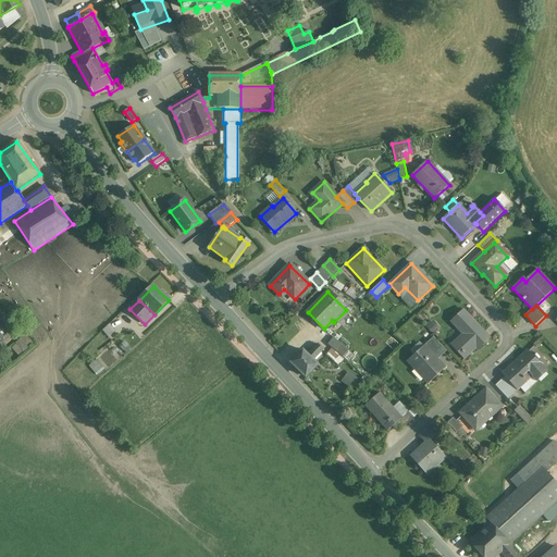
[(479,326),(463,310),(452,322),(465,336),(456,344),(467,356),(463,358),(465,359),(475,348),(472,345),(482,335),(477,329),(479,326)]
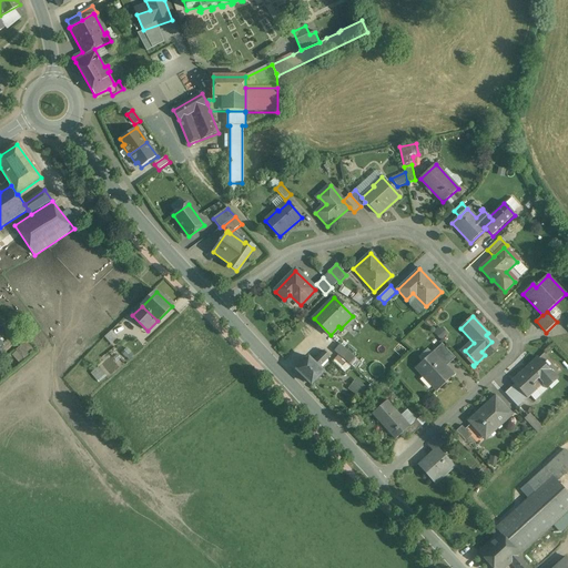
[(132,327),(123,318),(118,324),(125,334),(132,327)]
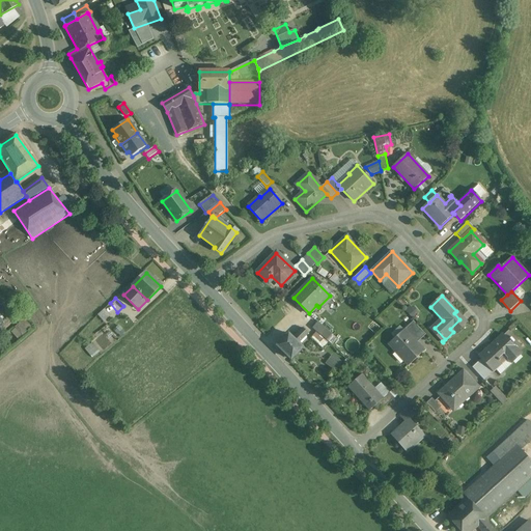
[(0,323),(8,315),(0,305),(0,323)]
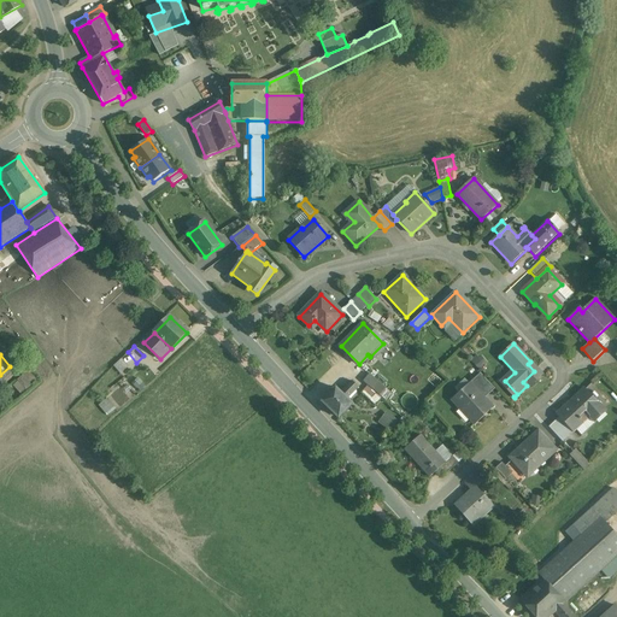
[(477,354),(470,360),(477,368),(483,363),(477,354)]
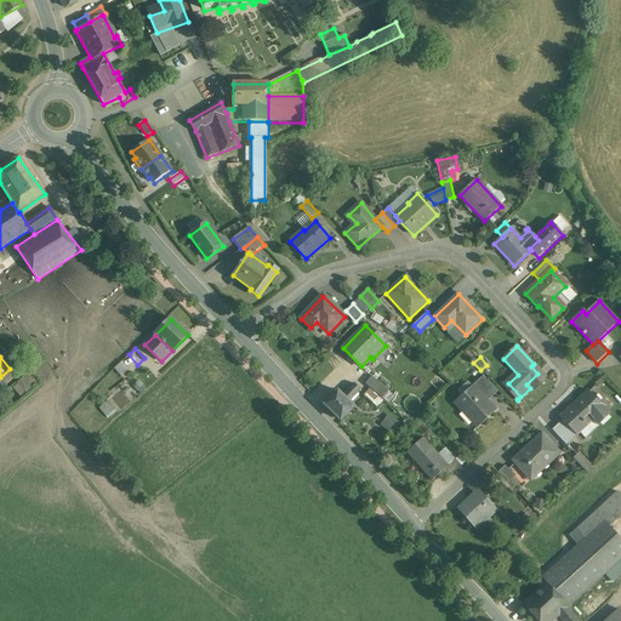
[(38,383),(28,374),(23,379),(32,388),(38,383)]
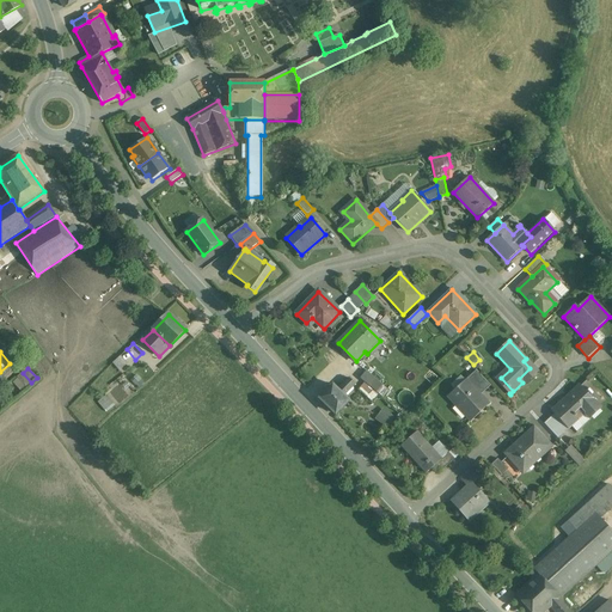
[(530,368),(519,379),(522,383),(525,384),(536,374),(530,368)]
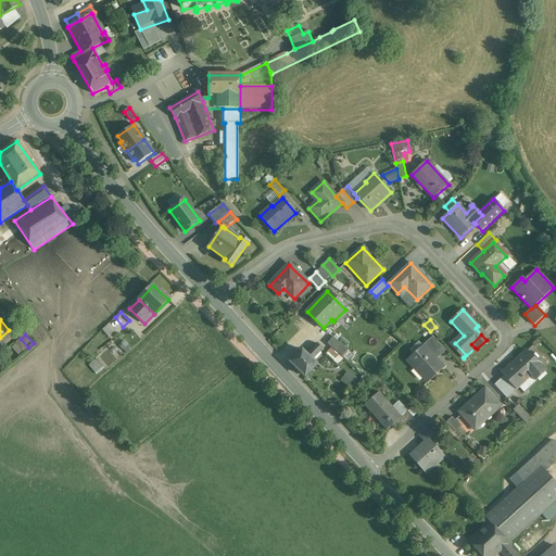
[(443,349),(432,337),(426,342),(438,354),(443,349)]
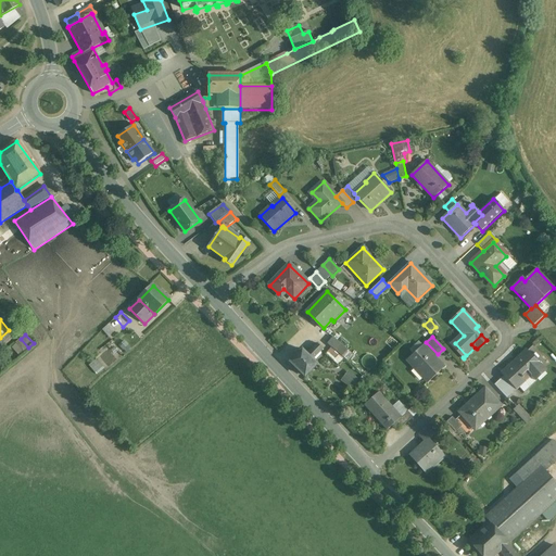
[(343,351),(329,339),(325,342),(331,348),(340,355),(343,351)]
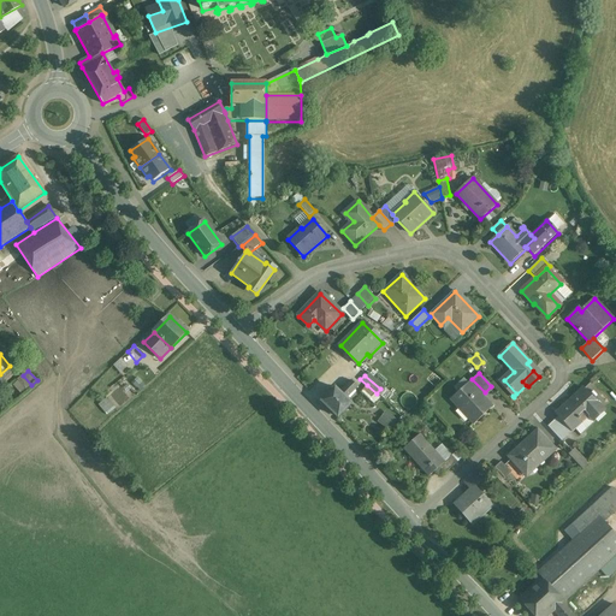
[(351,381),(339,394),(335,389),(323,402),(327,407),(326,408),(332,413),(332,412),(338,418),(351,404),(347,400),(357,388),(351,381)]
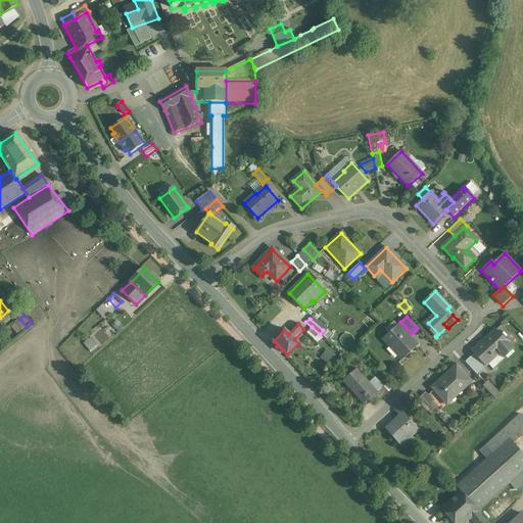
[(418,346),(398,325),(383,339),(402,361),(418,346)]
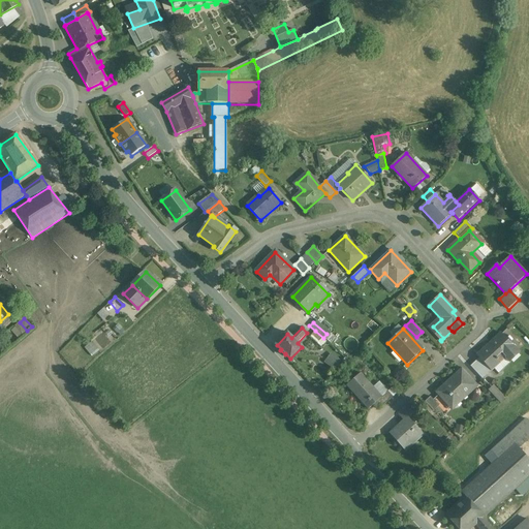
[(323,338),(315,331),(311,335),(319,342),(323,338)]
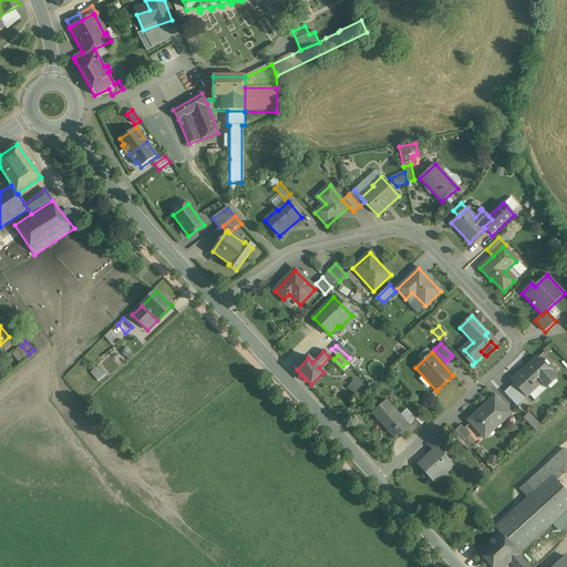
[(537,358),(511,381),(514,384),(526,398),(542,383),(546,388),(556,379),(537,358)]
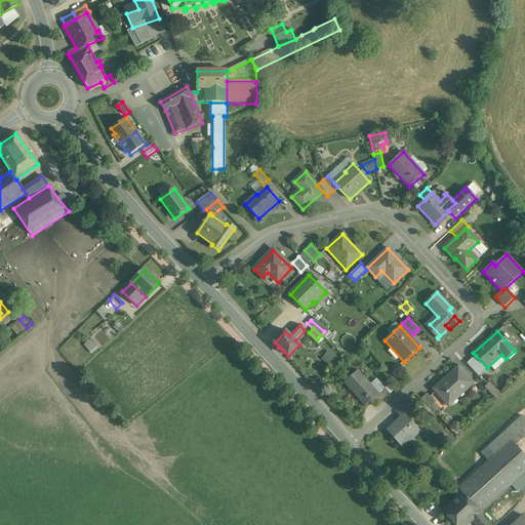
[(90,339),(83,344),(87,351),(94,346),(90,339)]
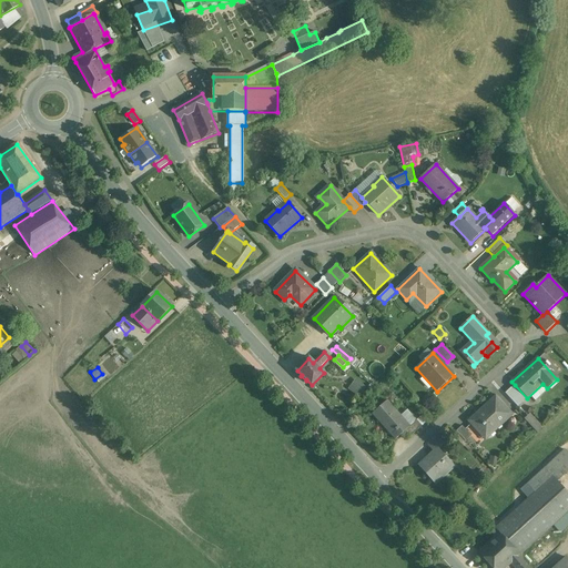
[(348,389),(358,397),(365,387),(355,381),(348,389)]
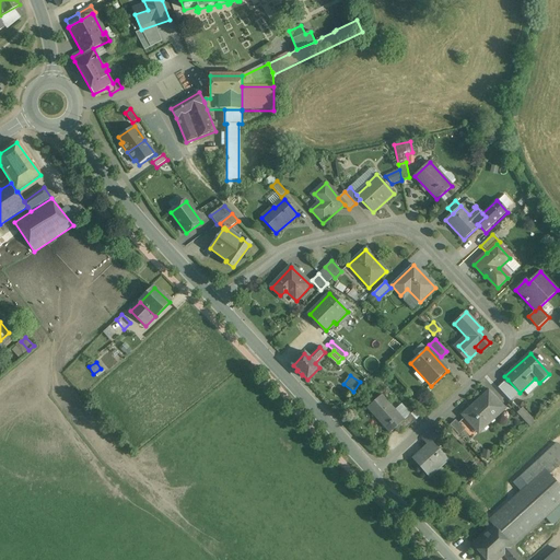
[(520,393),(508,380),(498,388),(510,401),(520,393)]
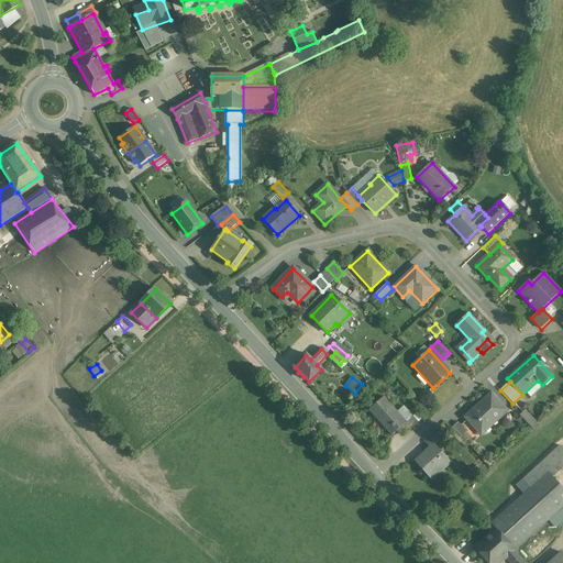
[(506,411),(490,394),(470,414),(472,416),(467,420),(481,434),(506,411)]
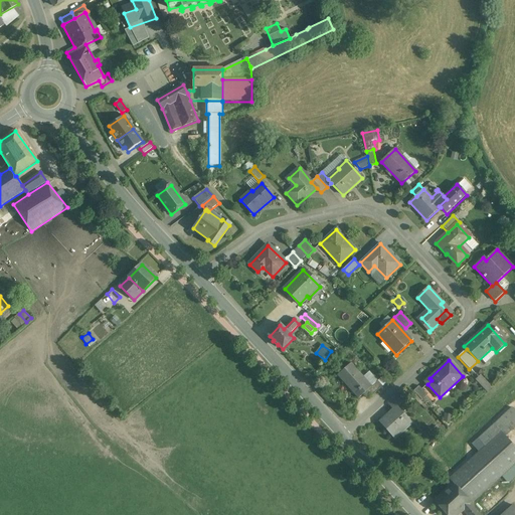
[(372,386),(351,363),(338,375),(358,398),(366,391),(372,386)]
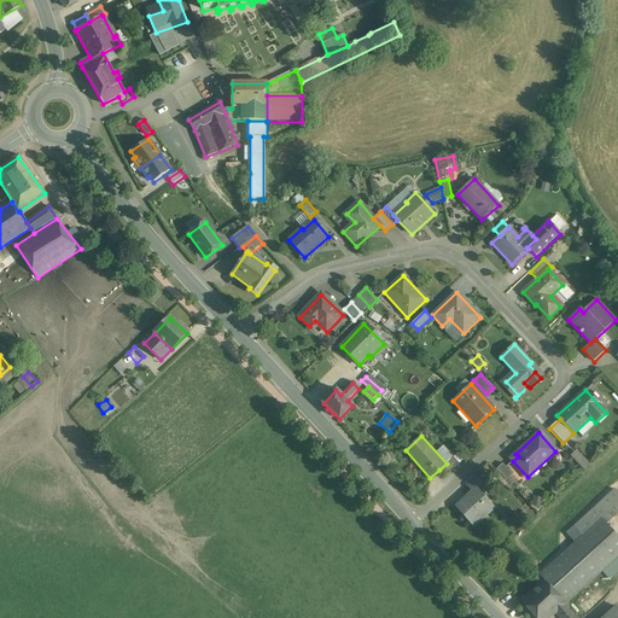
[(447,464),(439,470),(445,477),(459,465),(453,458),(447,464)]
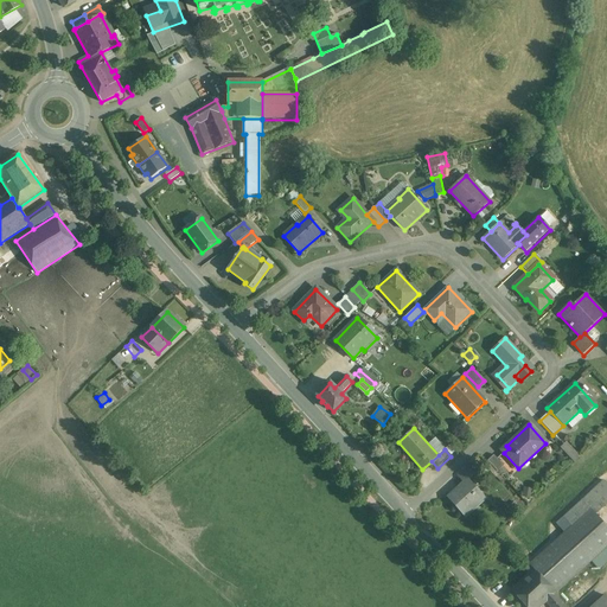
[(503,466),(493,455),(487,461),(497,472),(503,466)]
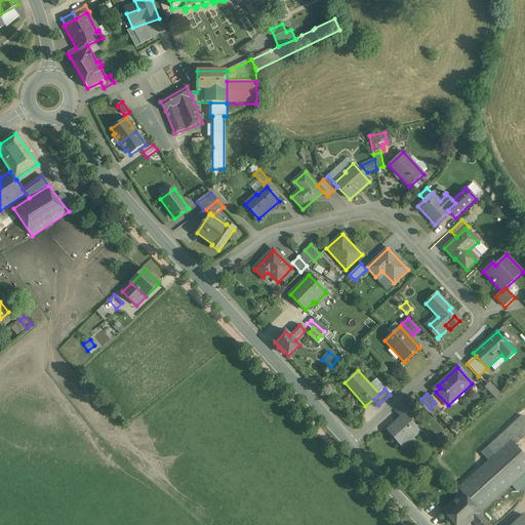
[(404,405),(396,412),(401,417),(404,414),(405,415),(409,411),(404,405)]
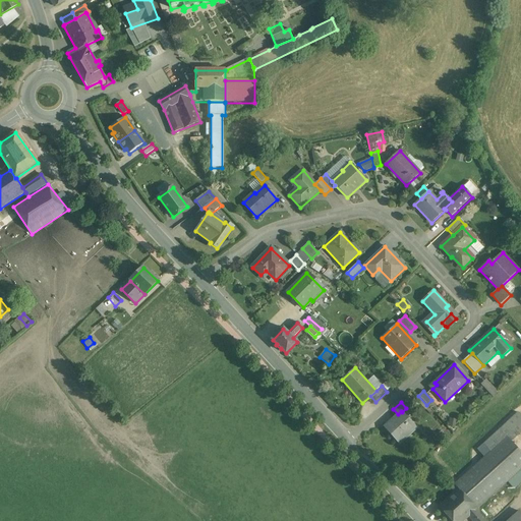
[(398,414),(384,426),(399,444),(416,427),(402,412),(401,411),(398,414)]
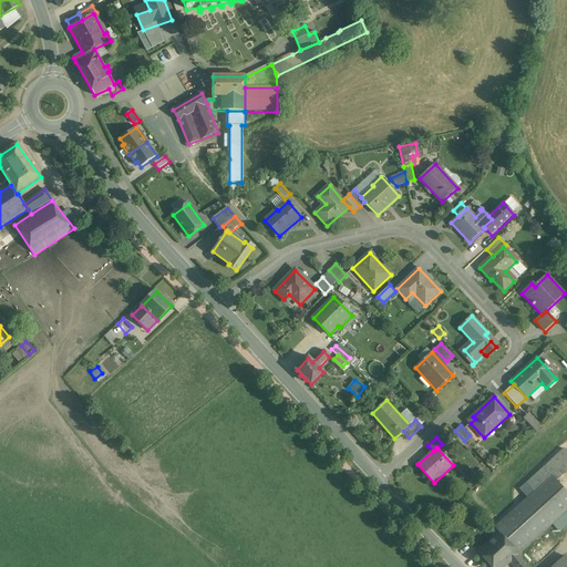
[(566,452),(564,450),(527,484),(534,492),(495,527),(500,533),(496,536),(516,558),(518,556),(566,511),(566,492),(556,481),(566,471),(566,452)]
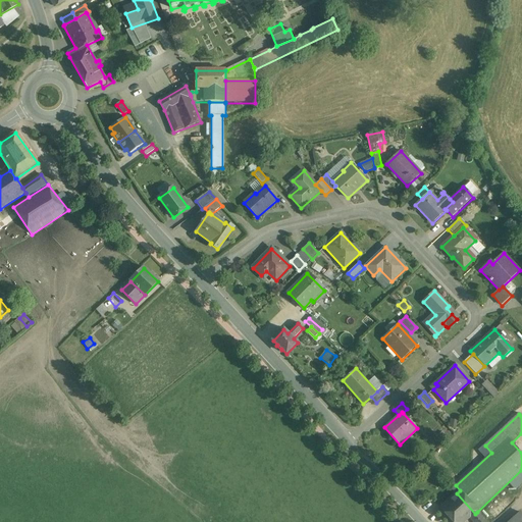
[(475,514),(457,493),(439,508),(452,521),(465,521),(469,519),(475,514)]
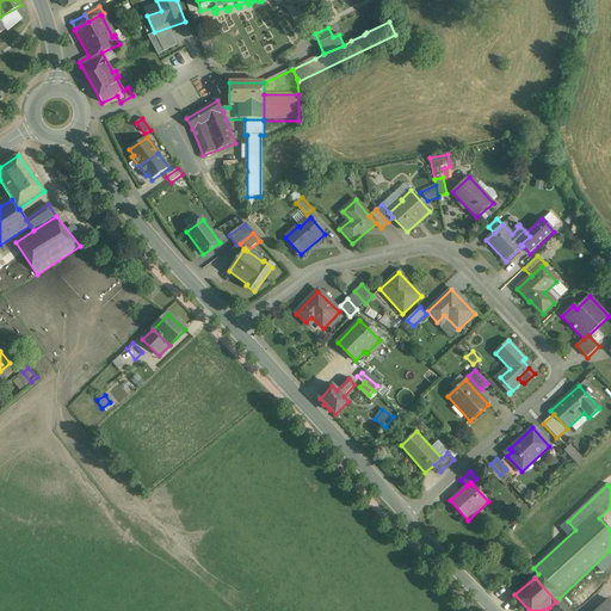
[(568,610),(559,599),(556,602),(549,608),(553,610),(568,610)]
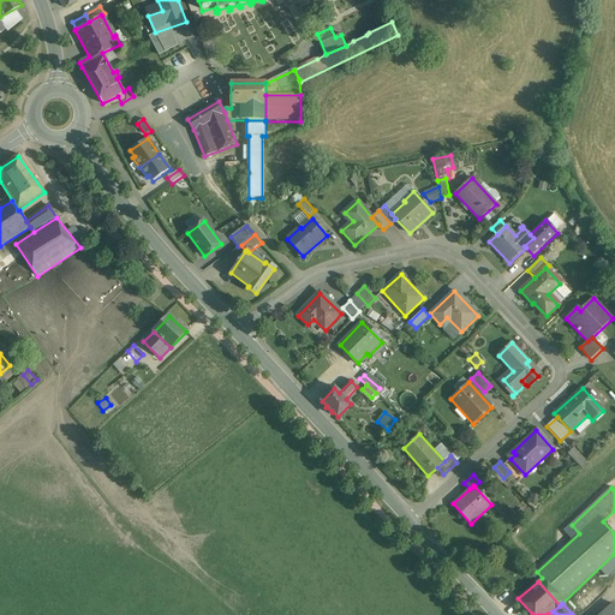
[(614,614),(614,607),(613,604),(601,614),(614,614)]
